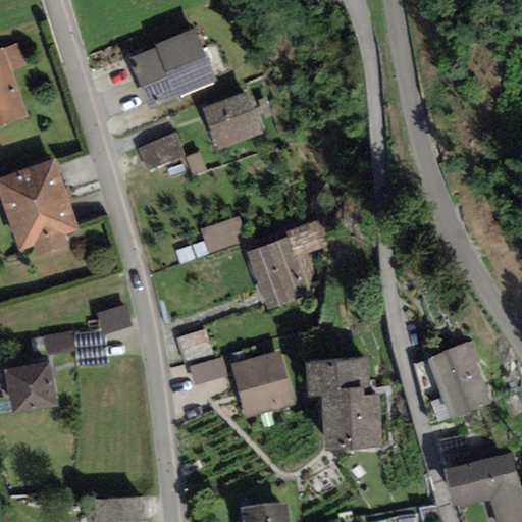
[(215,77),(193,24),(155,41),(156,45),(127,57),(148,105),(215,77)]
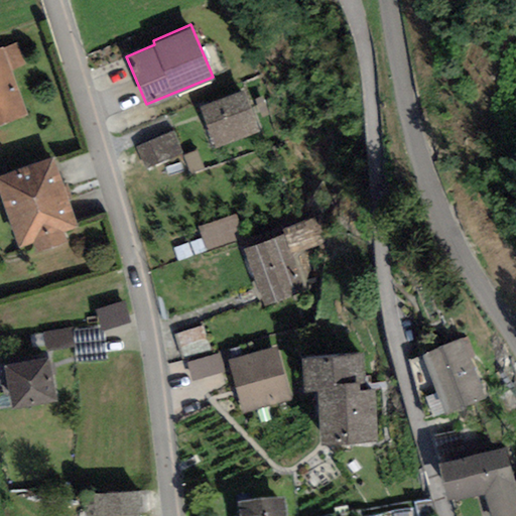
[(5,43),(0,44),(0,122),(29,113),(5,43)]
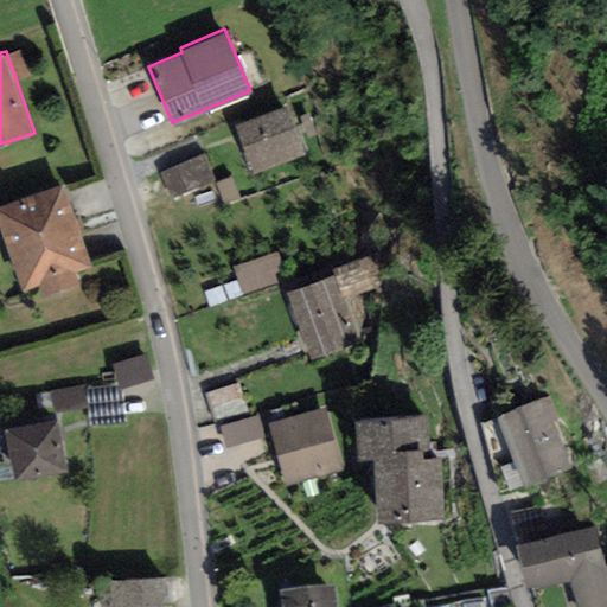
[(286,104),(232,122),(250,171),(302,152),(286,104)]
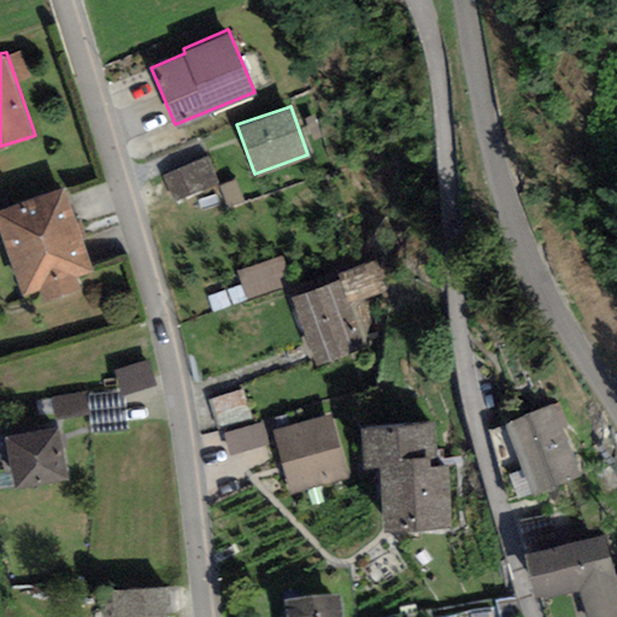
[(216,181),(205,156),(162,175),(172,200),(216,181)]
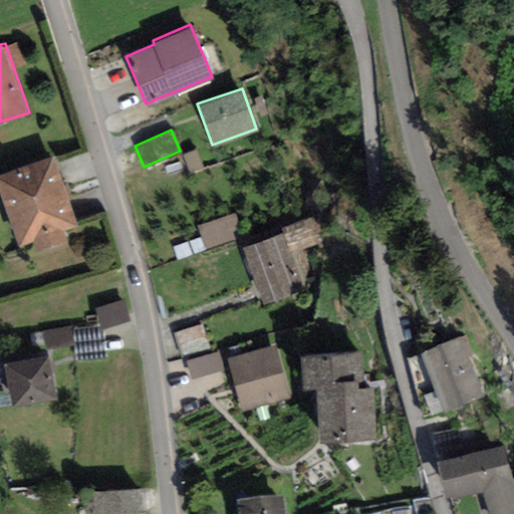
[(196,148),(183,153),(190,173),(203,169),(196,148)]
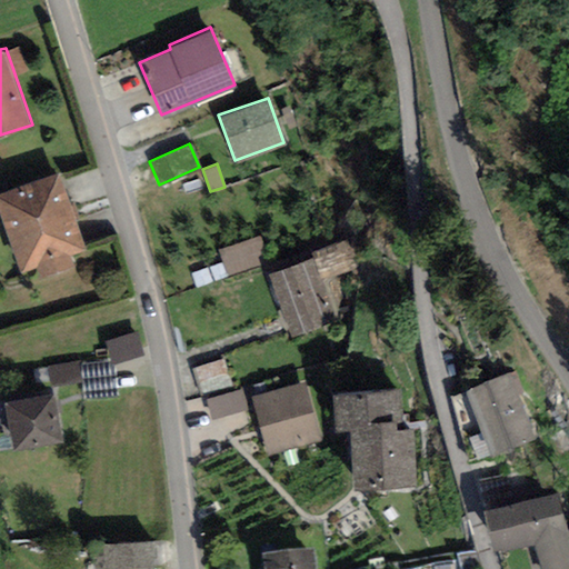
[(60,169),(0,190),(0,208),(21,270),(88,247),(60,169)]
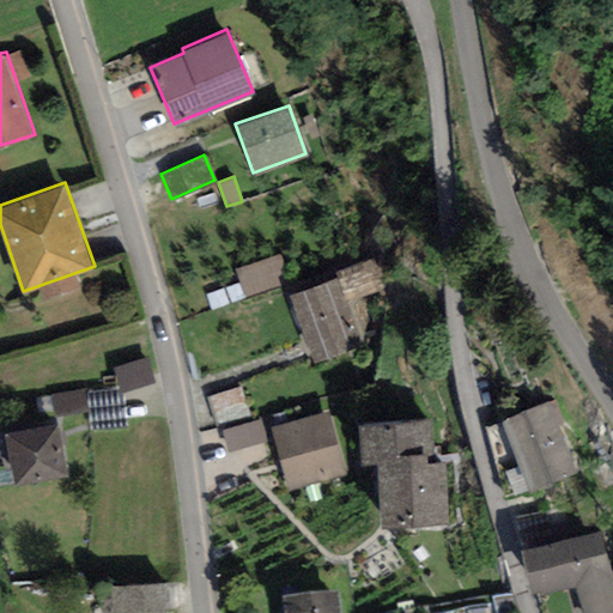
[(287,280),(277,254),(238,268),(248,296),(287,280)]
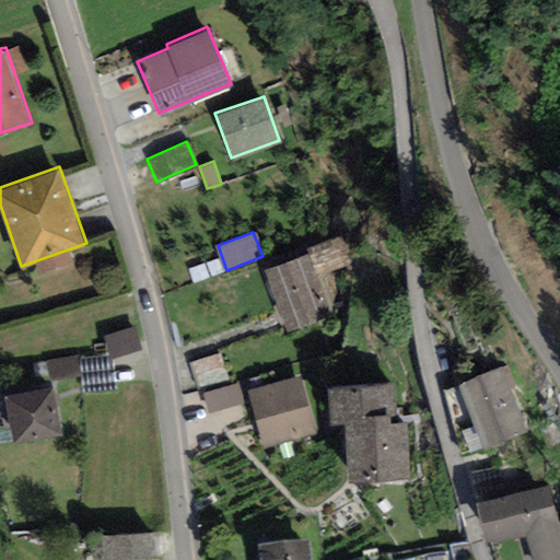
[(311,254),(266,271),(289,329),(346,307),(333,273),(358,264),(346,232),(307,246),(311,254)]
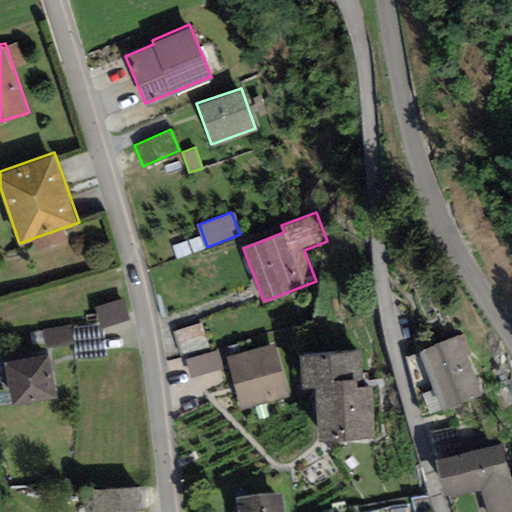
[(128,319),(120,298),(94,308),(101,329),(128,319)]
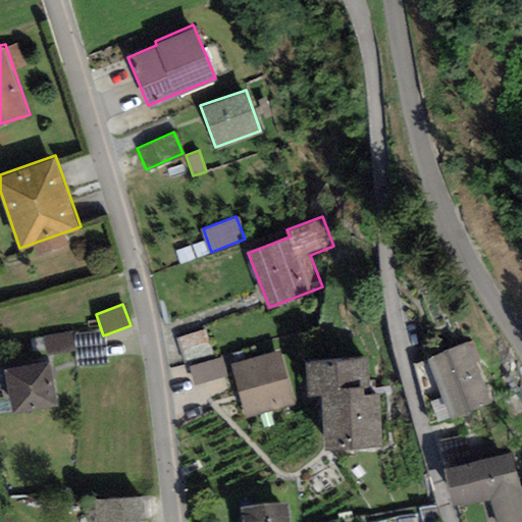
[(468,342),(428,356),(442,394),(431,399),(438,417),(489,399),(468,342)]
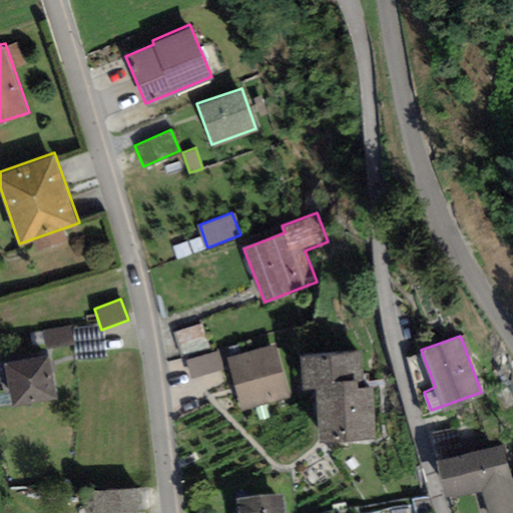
[(274,346),(228,357),(242,409),(288,397),(274,346)]
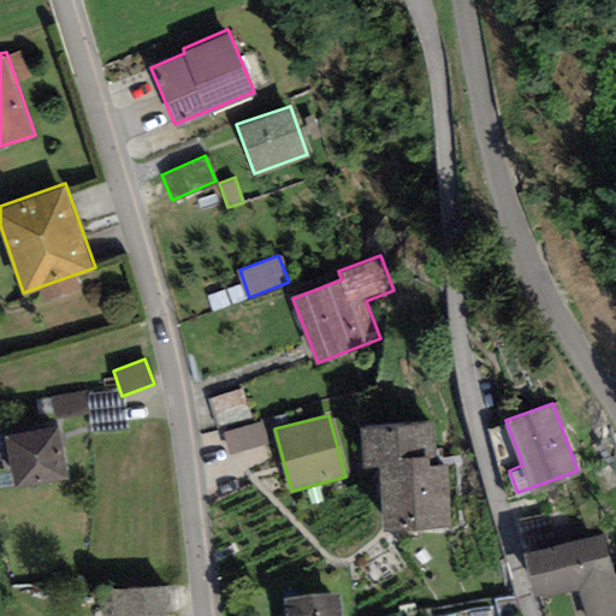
[(226,428),(232,449),(270,438),(264,418),(226,428)]
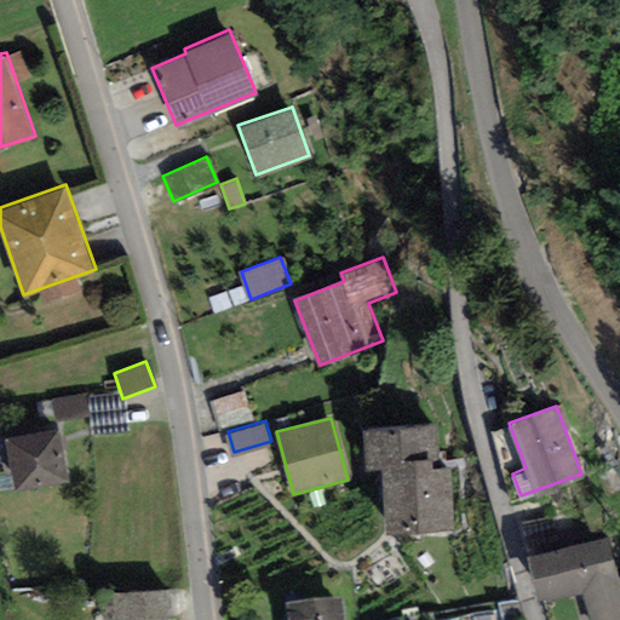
[(430,424),(363,426),(365,465),(384,464),(386,527),(453,524),(449,464),(432,465),(430,424)]
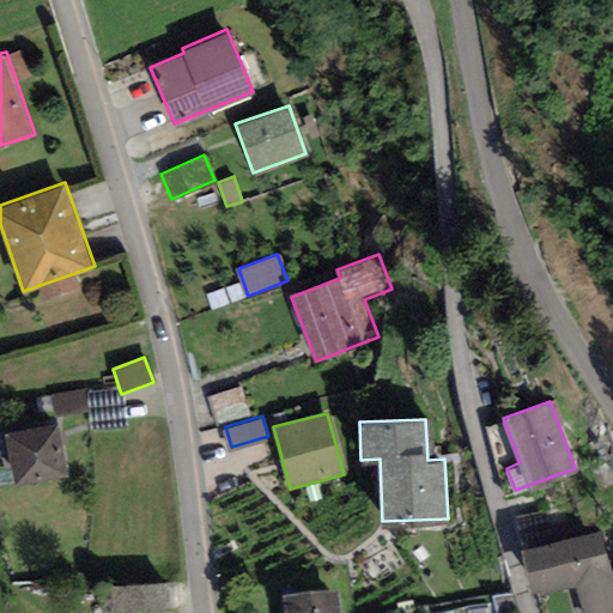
[(56,420),(5,430),(14,483),(67,472),(56,420)]
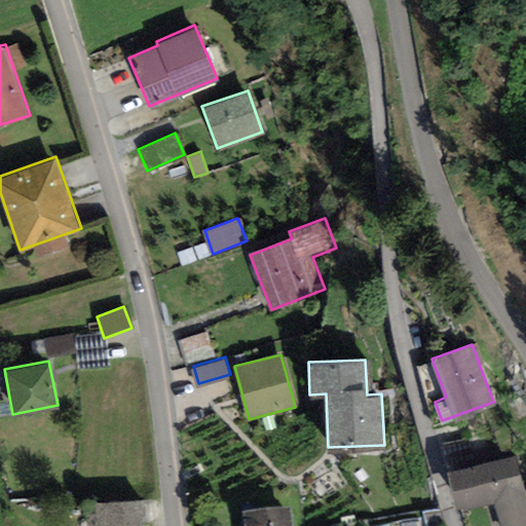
[(204,396),(233,386),(230,376),(201,386),(204,396)]
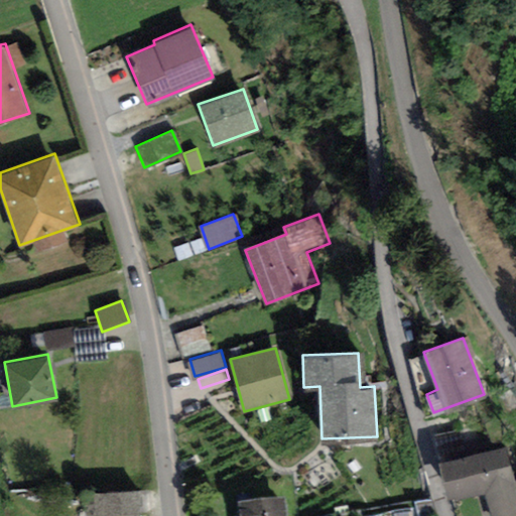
[(515,515),(515,491),(506,445),(438,461),(446,497),(487,488),(492,515),(515,515)]
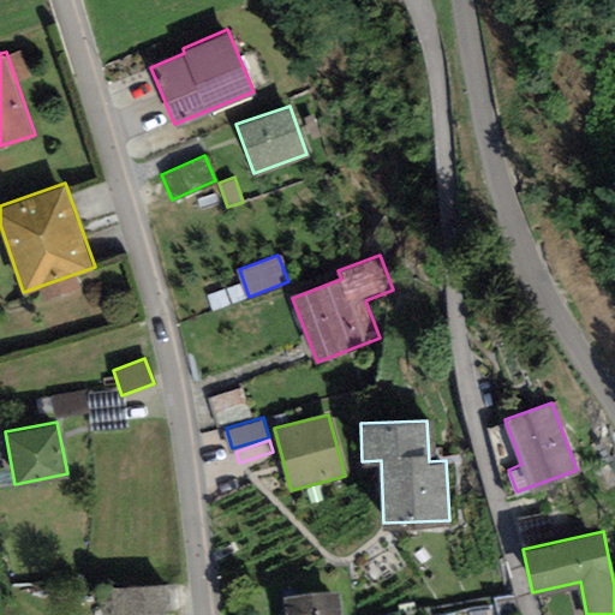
[(171,610),(169,581),(99,585),(101,614),(171,610)]
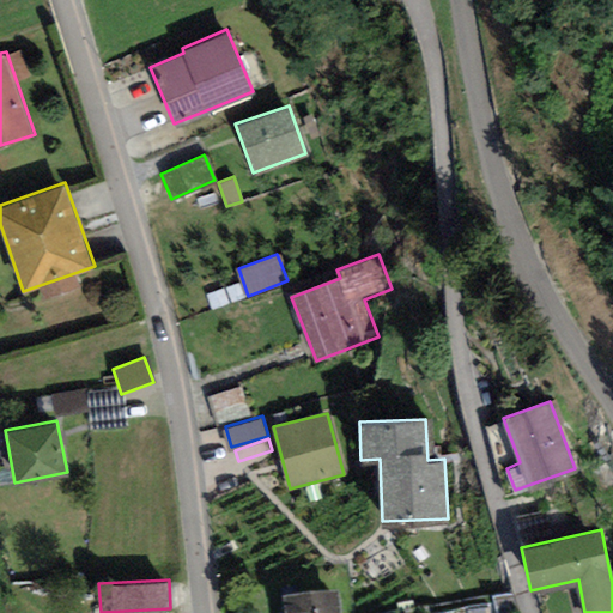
[(343,612),(341,594),(277,601),(278,612),(343,612)]
